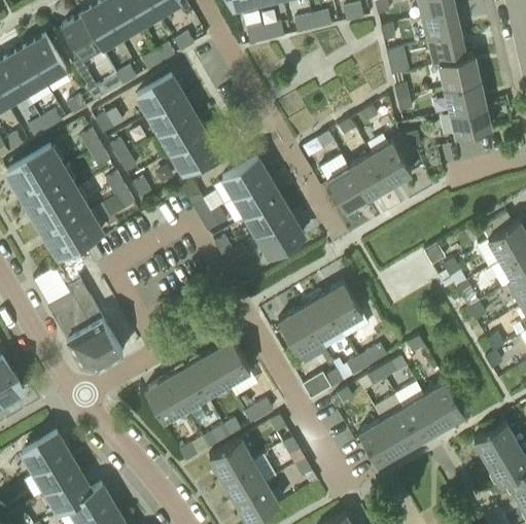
[(125,0),(104,0),(101,2),(120,35),(139,24),(125,0)]
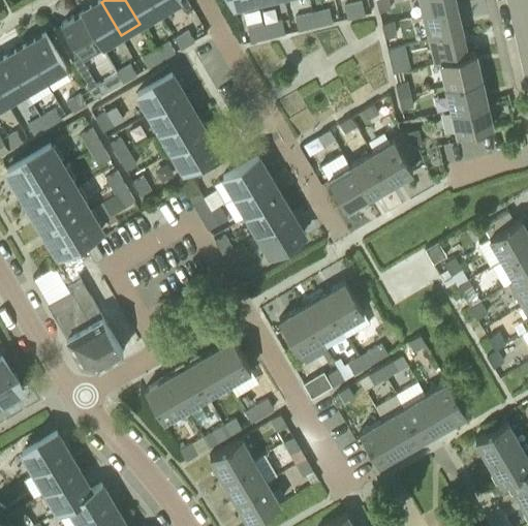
[(152,0),(125,0),(140,24),(159,12),(152,0)]
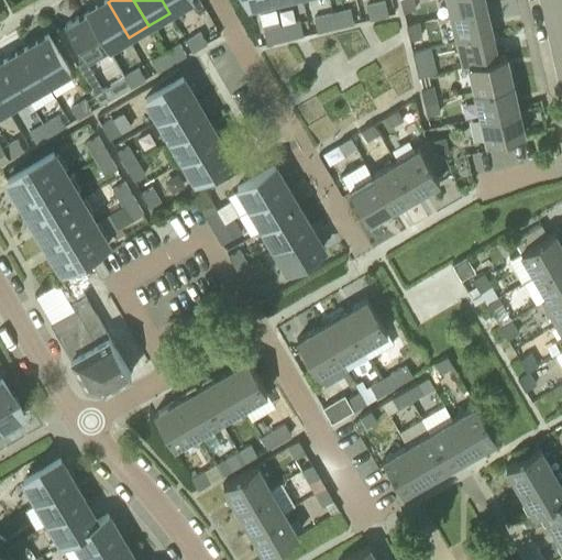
[(190,0),(162,0),(169,13),(191,0),(190,0)]
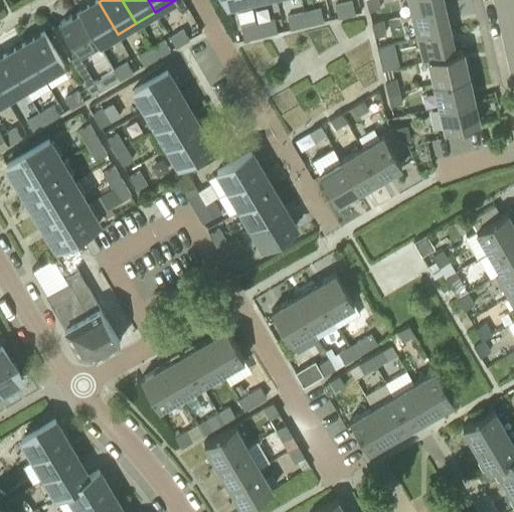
[(366,0),(369,13),(380,10),(378,0),(366,0)]
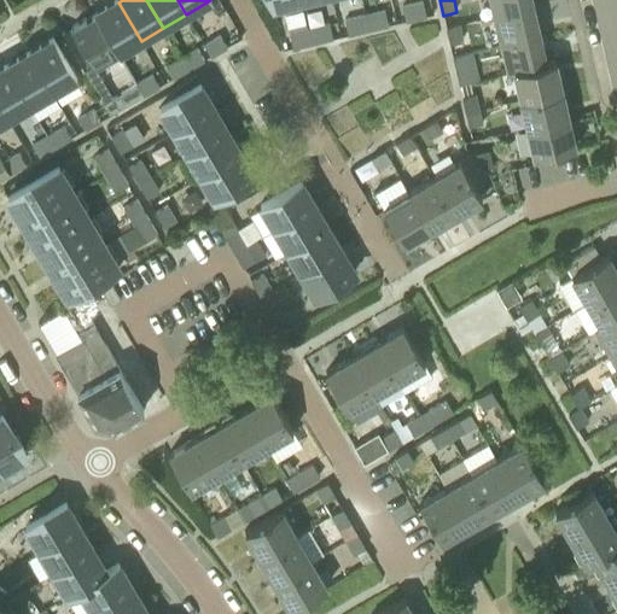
[(534,10),(531,0),(489,0),(494,19),(534,10)]
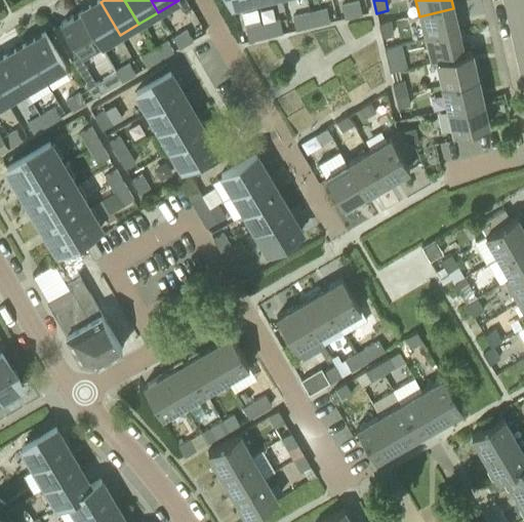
[(81,14),(99,45),(101,46),(120,35),(101,2),(81,13),(81,14)]
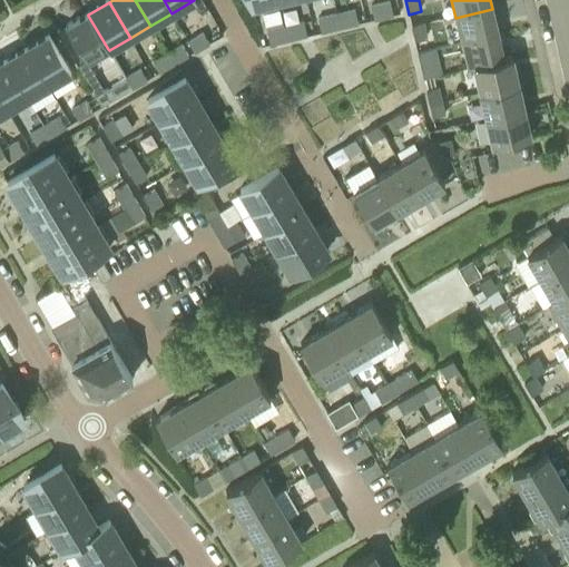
[(394,18),(391,3),(372,8),(375,22),(394,18)]
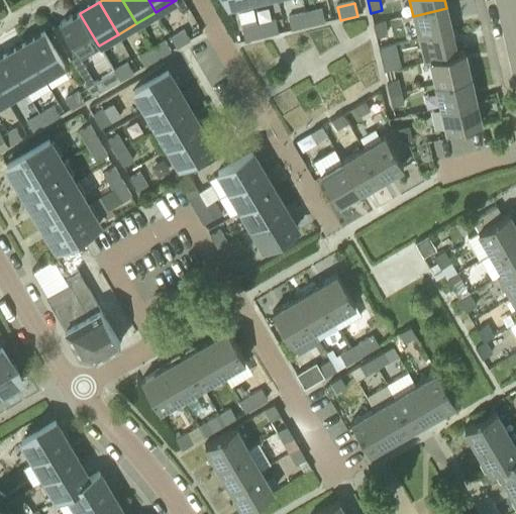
[(418,39),(451,31),(446,8),(413,16),(418,39)]
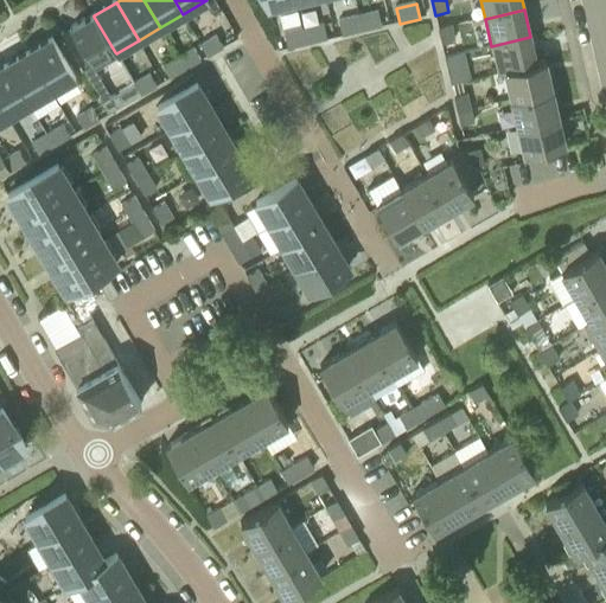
[(359,17),(363,32),(382,27),(378,13),(359,17)]
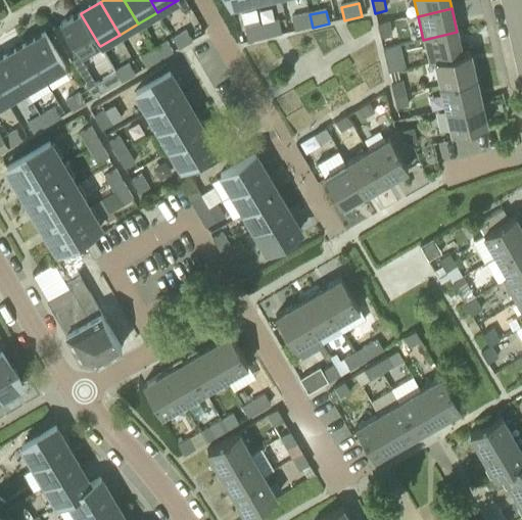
[(80,57),(99,45),(81,14),(61,26),(80,57)]
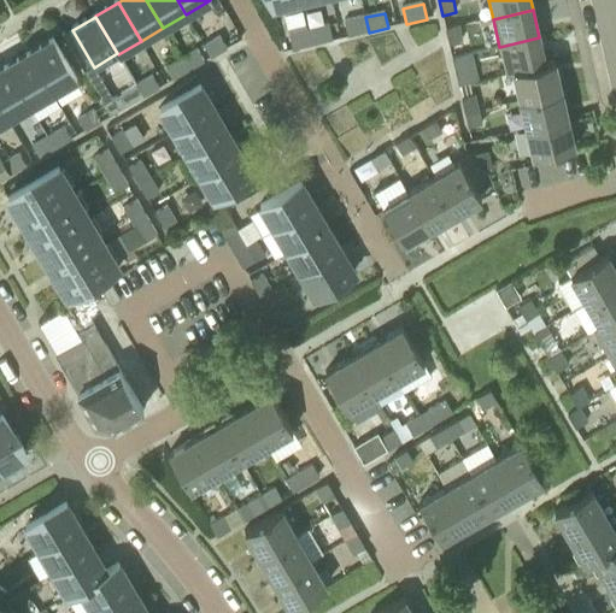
[(348,37),(369,33),(365,17),(345,22),(348,37)]
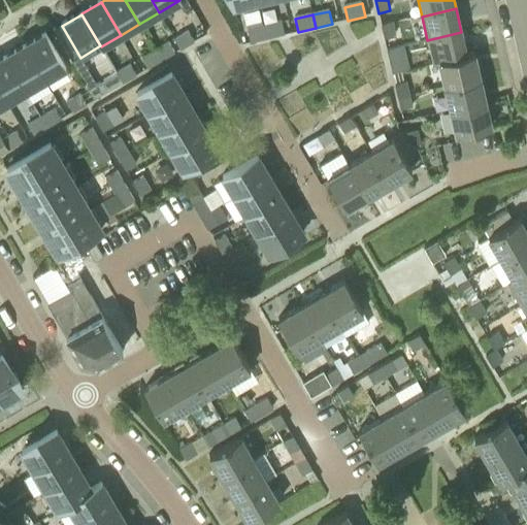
[(265,26),(268,39),(285,35),(282,22),(265,26)]
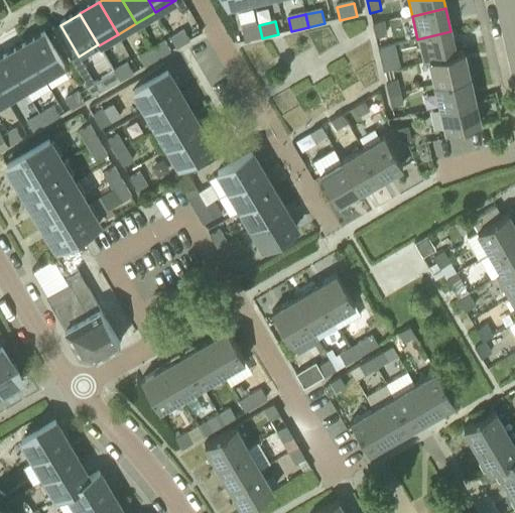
[(373,24),(376,37),(387,35),(384,22),(373,24)]
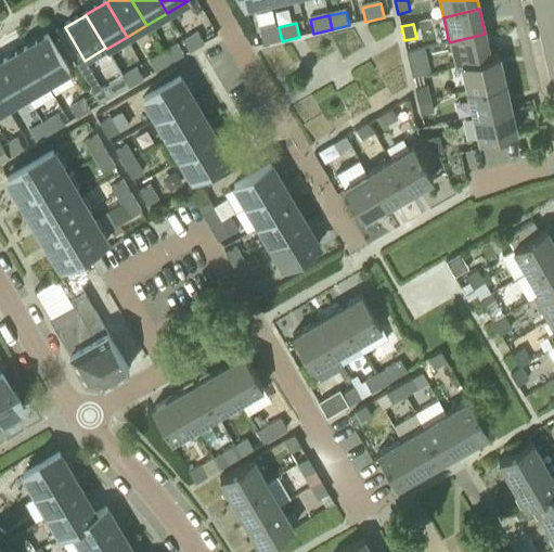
[(263,46),(282,41),(279,27),(260,31),(263,46)]
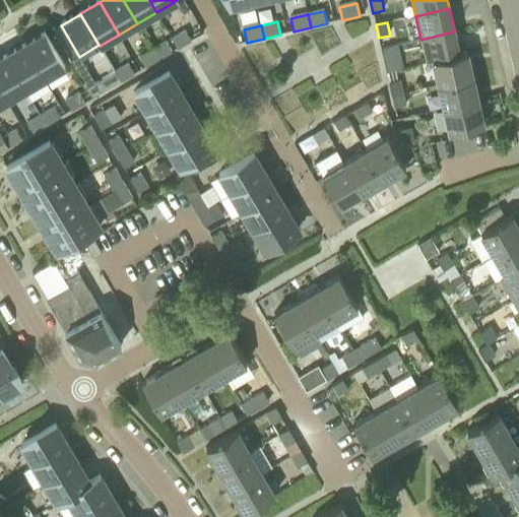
[(191,42),(186,31),(173,40),(178,50),(191,42)]
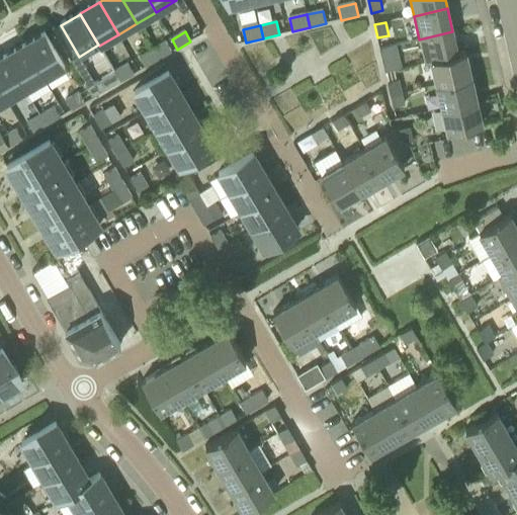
[(419,39),(425,64),(432,62),(431,62),(458,56),(458,55),(452,31),(419,39)]
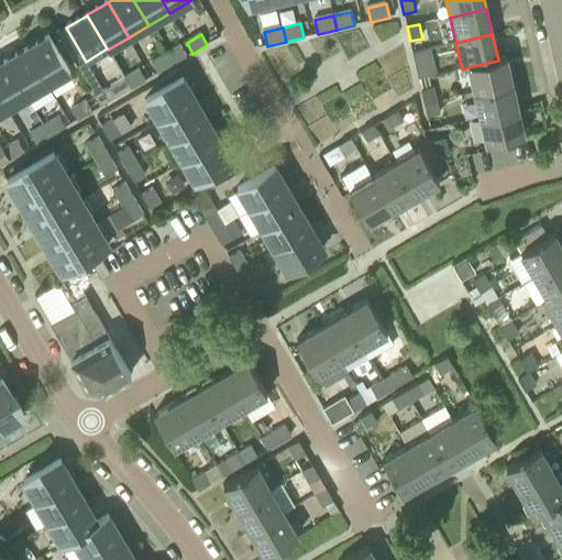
[(50,36),(28,50),(48,85),(70,72),(50,36)]
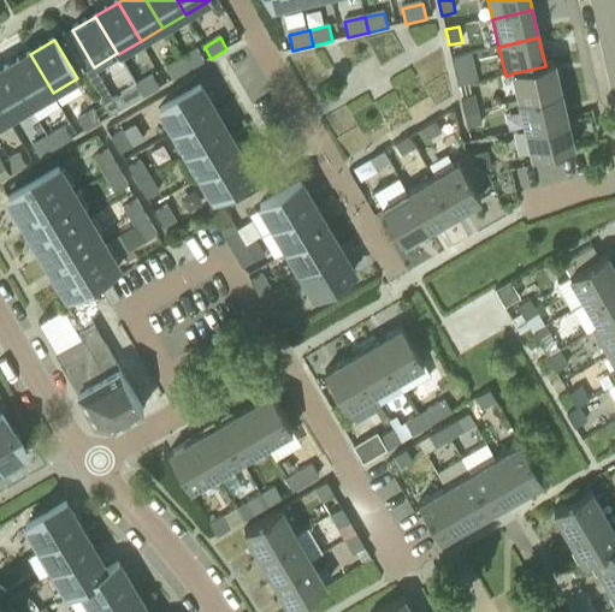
[(182,59),(189,72),(205,63),(199,51),(182,59)]
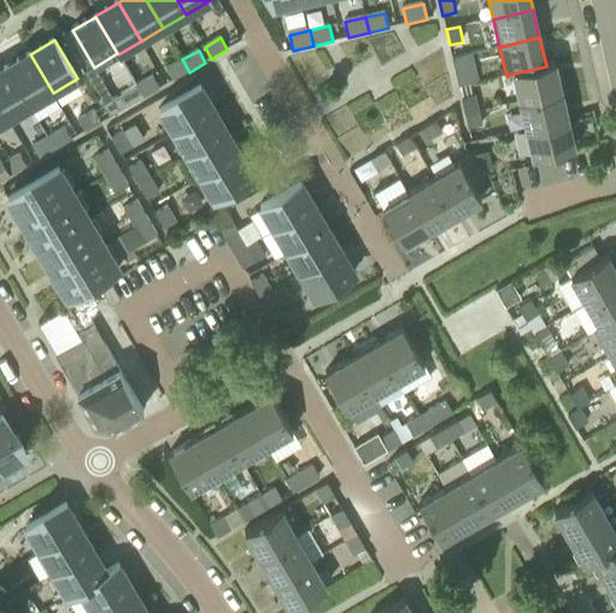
[(480,82),(473,53),(452,58),(456,71),(459,87),(473,84),(480,82)]
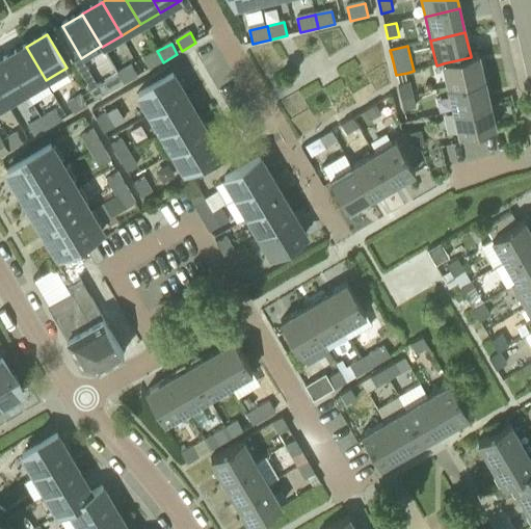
[(26,47),(6,58),(26,91),(46,80),(26,47)]
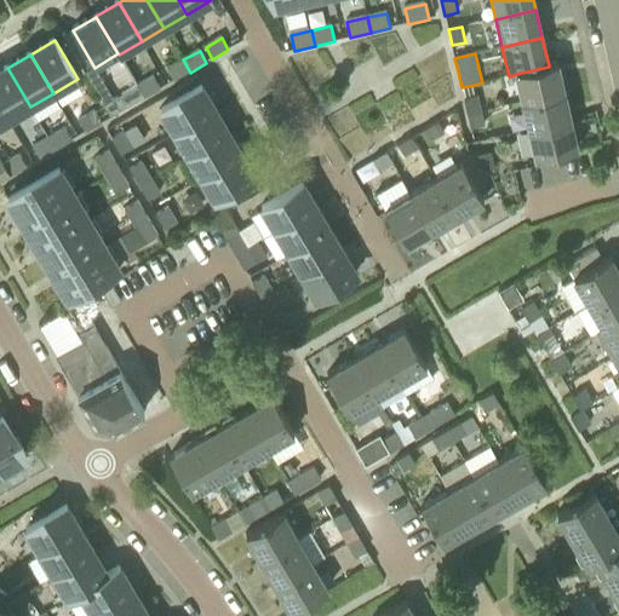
[(175,81),(190,73),(183,59),(167,69),(175,81)]
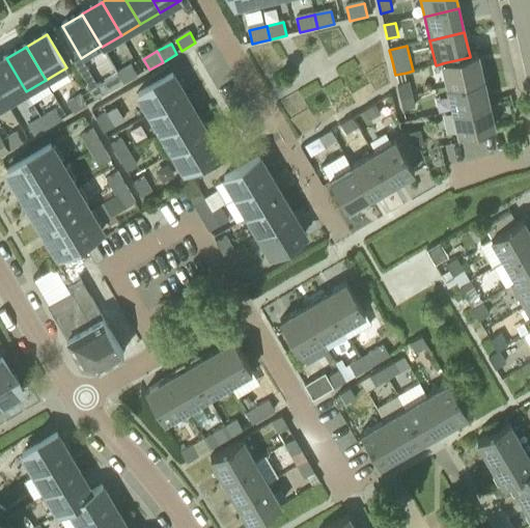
[(447,87),(483,79),(477,54),(470,56),(470,57),(442,63),(443,63),(436,65),(430,67),(436,89),(447,86),(447,87)]
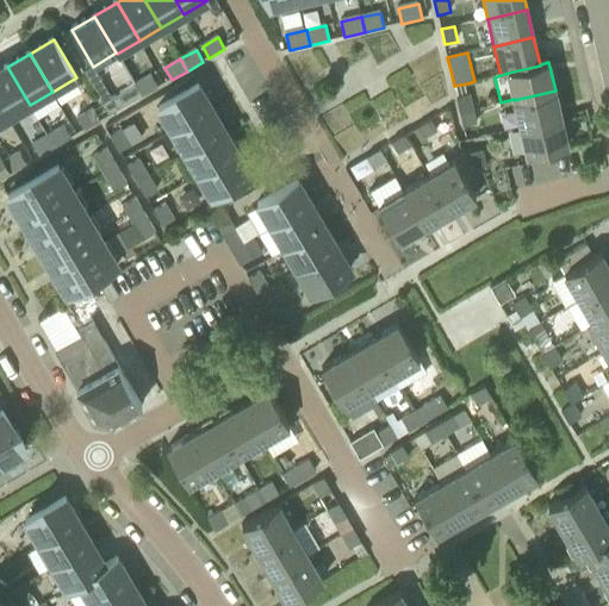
[(7,67),(0,70),(0,104),(7,118),(30,105),(7,67)]
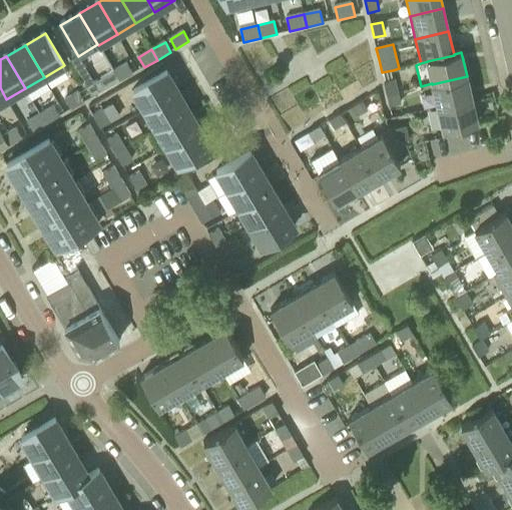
[(114,72),(119,82),(133,74),(127,64),(114,72)]
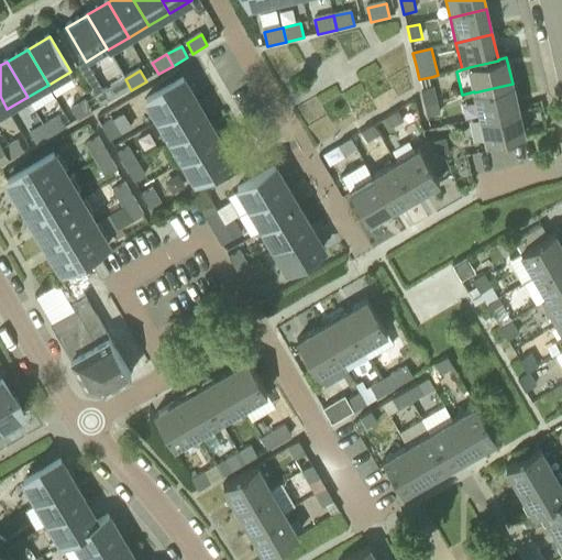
[(182,78),(147,99),(160,121),(195,100),(182,78)]
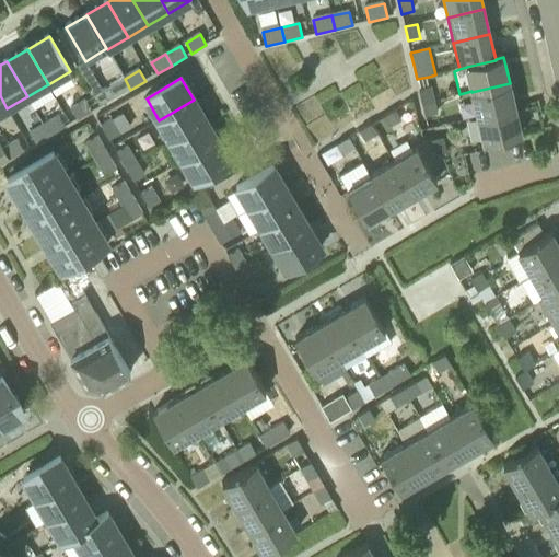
[(130,90),(125,79),(94,95),(101,107),(130,90)]
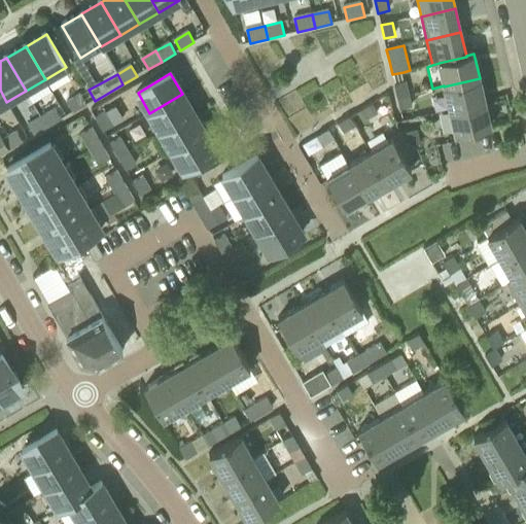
[(450,110),(485,103),(480,78),(444,86),(450,110)]
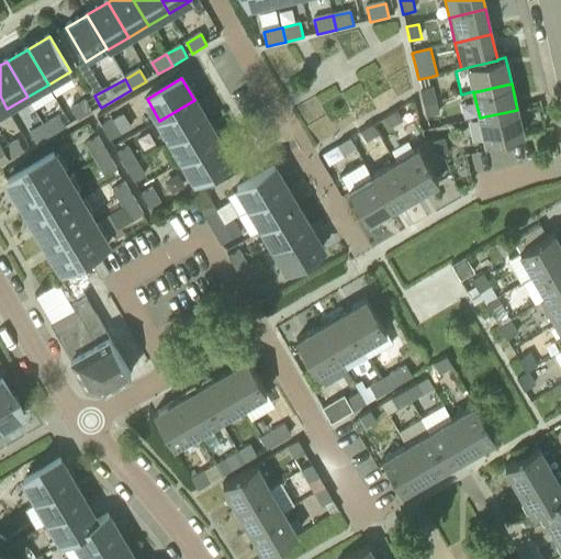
[(424,103),(436,101),(433,87),(421,90),(424,103)]
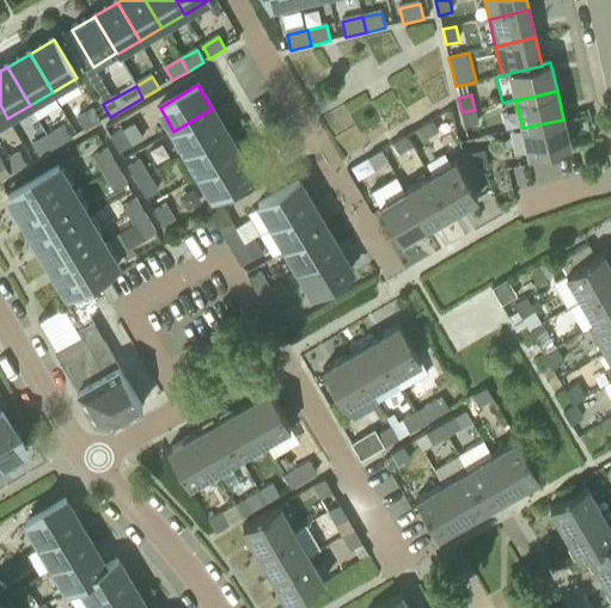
[(98,109),(78,120),(85,131),(104,121),(98,109)]
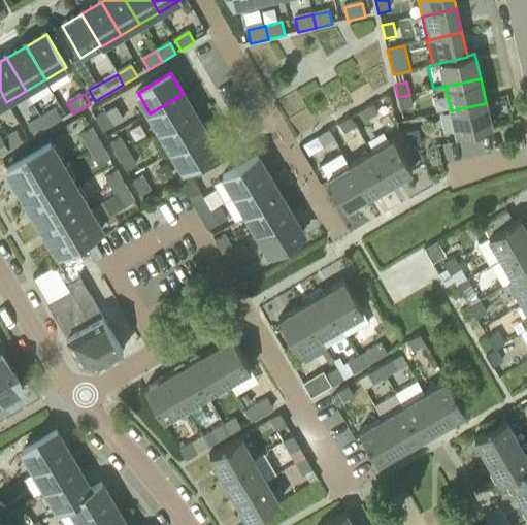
[(194,113),(183,94),(150,113),(161,133),(194,113)]
